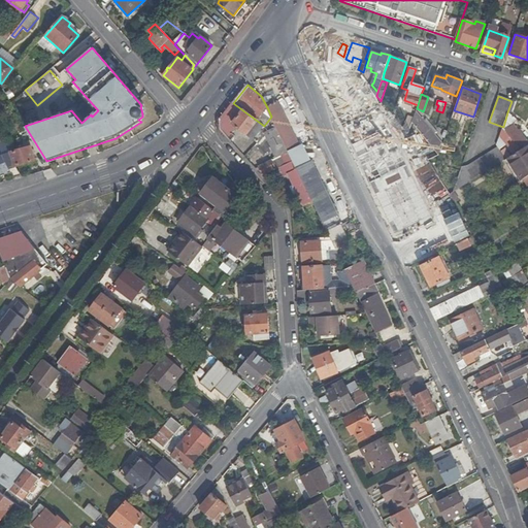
[(289,152),(289,153),(300,146),(278,102),(267,107),(271,117),(276,127),(289,152)]
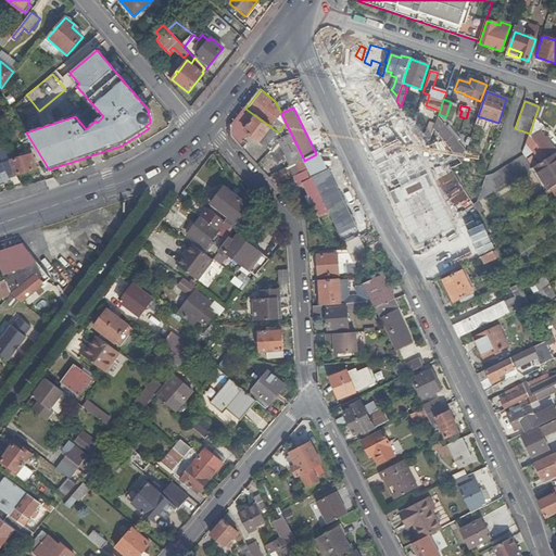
[(232,136),(243,149),(248,142),(244,140),(250,134),(267,147),(278,133),(245,109),(232,126),(232,136)]
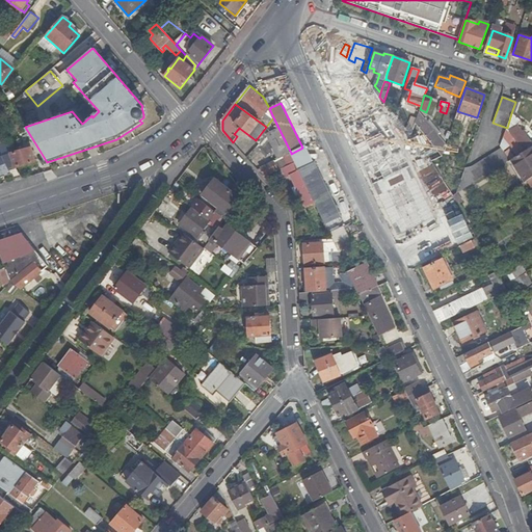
[(418,113),(415,123),(442,156),(445,145),(436,136),(425,123),(418,113)]
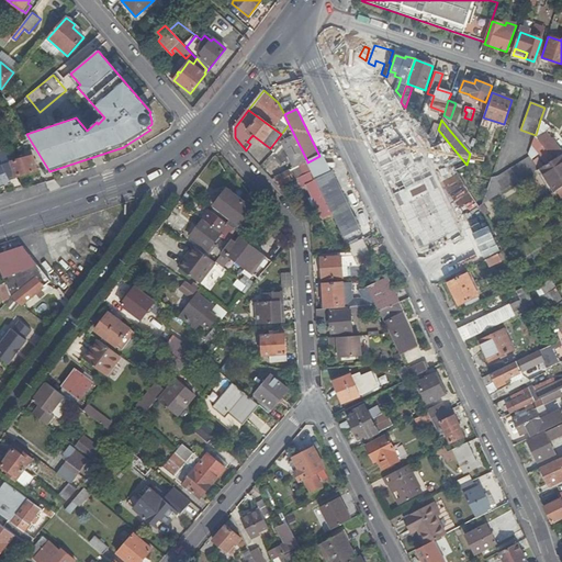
[(536,135),(532,144),(540,153),(543,150),(544,153),(547,150),(552,157),(560,150),(546,133),(550,128),(540,120),(536,135)]
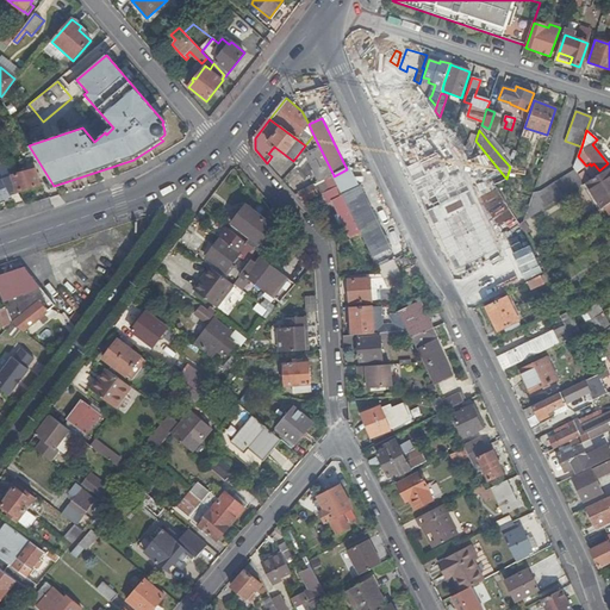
[(491,138),(487,141),(500,156),(504,153),(491,138)]
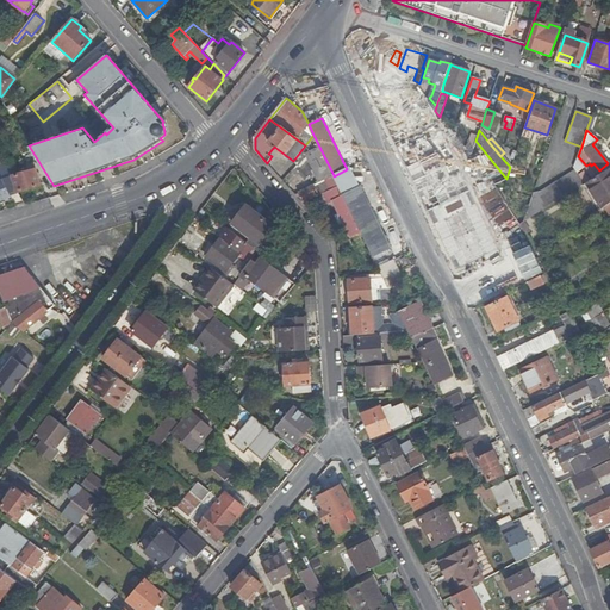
[(467,157),(481,174),(489,188),(496,185),(506,179),(475,141),(471,154),(467,157)]
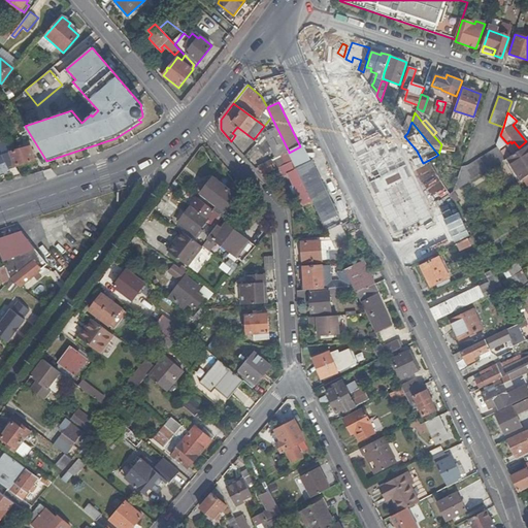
[(276,158),(289,152),(276,127),(267,131),(265,133),(276,158)]
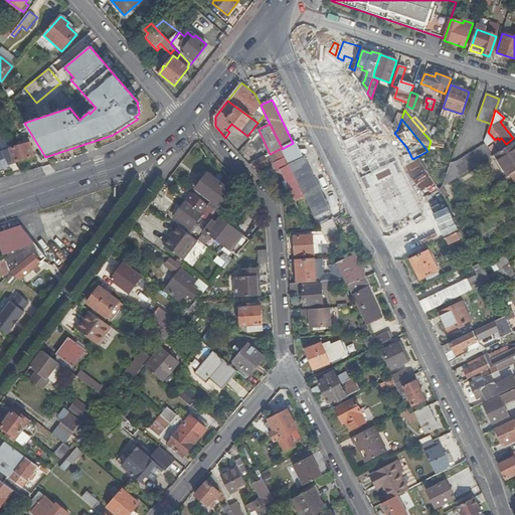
[(282,149),(290,166),(305,158),(297,141),(293,143),(282,149)]
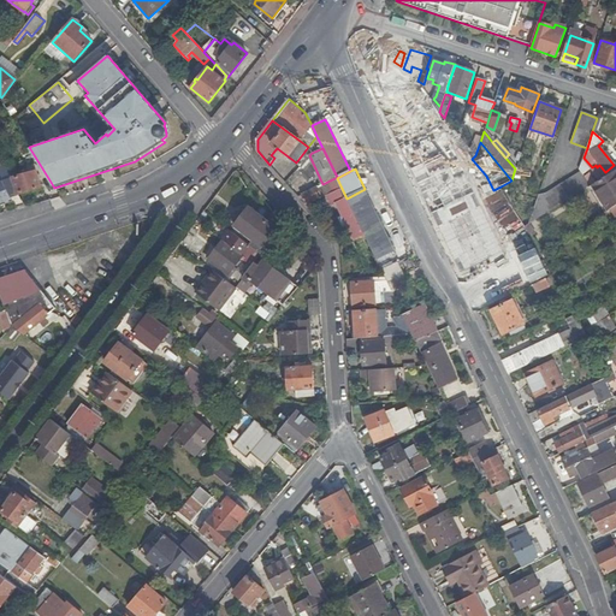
[(598,202),(605,213),(615,205),(615,169),(591,185),(600,200),(598,202)]
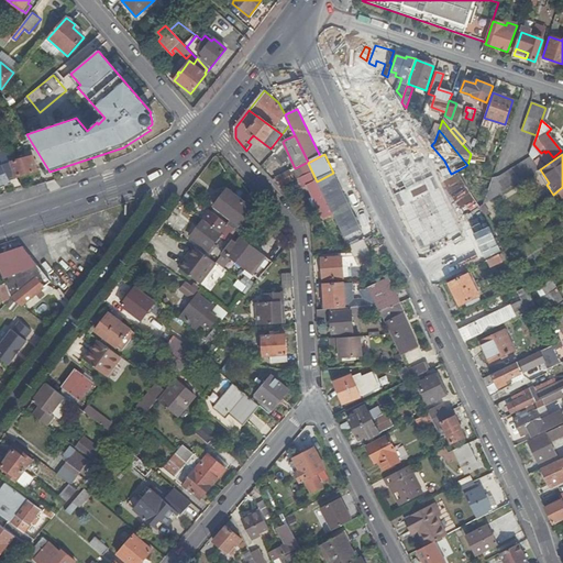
[(33,157),(12,163),(17,178),(36,173),(33,157)]
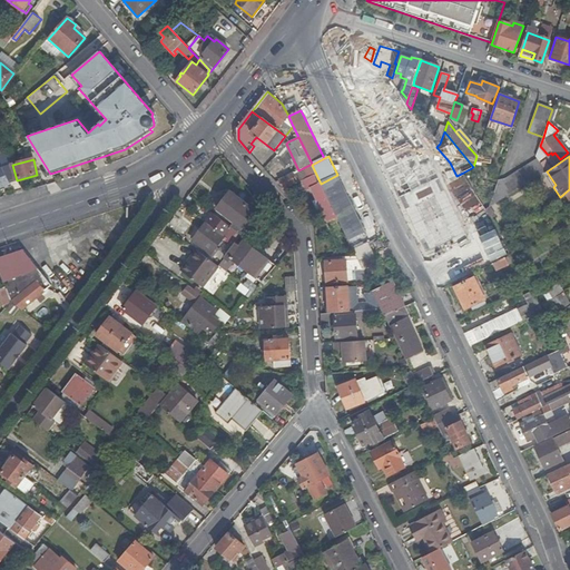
[(498,180),(489,208),(546,173),(538,159),(507,179),(498,180)]
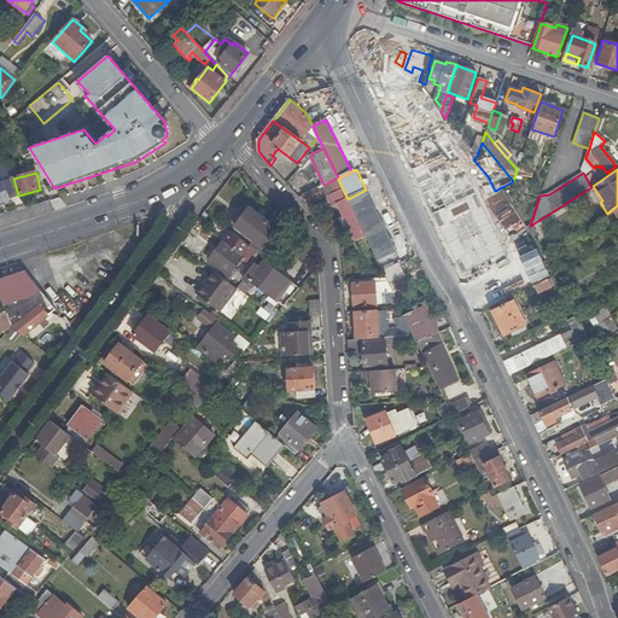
[(0,176),(0,204),(12,200),(10,197),(3,182),(0,176)]
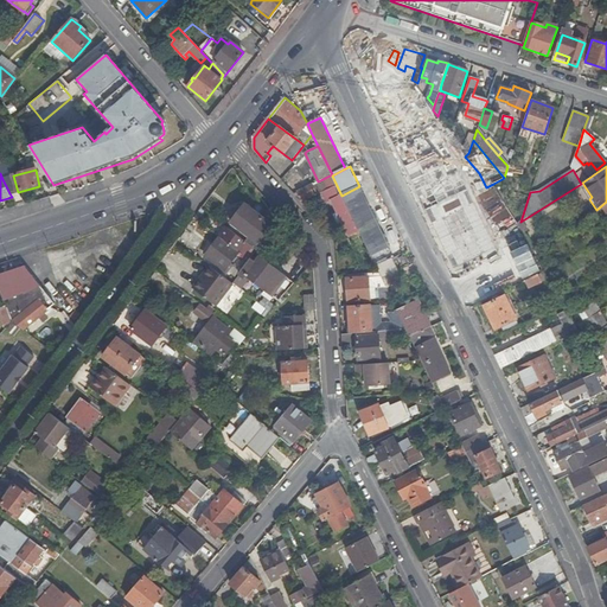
[(460,186),(422,204),(427,215),(435,211),(466,197),(468,195),(475,192),(486,187),(479,173),(459,183),(460,186)]
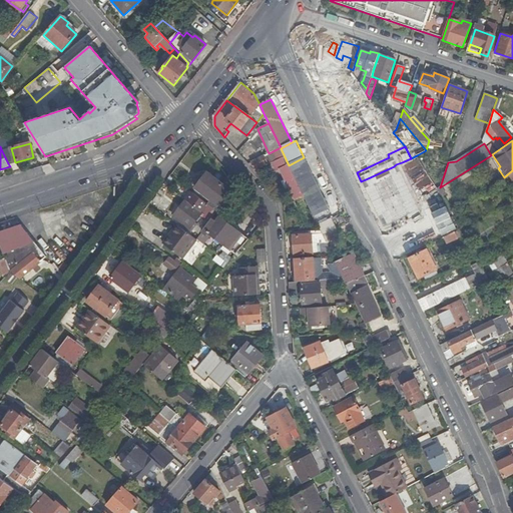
[(265,157),(251,162),(254,170),(268,164),(269,165),(273,163),(276,168),(279,167),(295,199),(303,194),(294,176),(289,165),(281,148),(281,147),(269,153),(270,154),(265,157)]
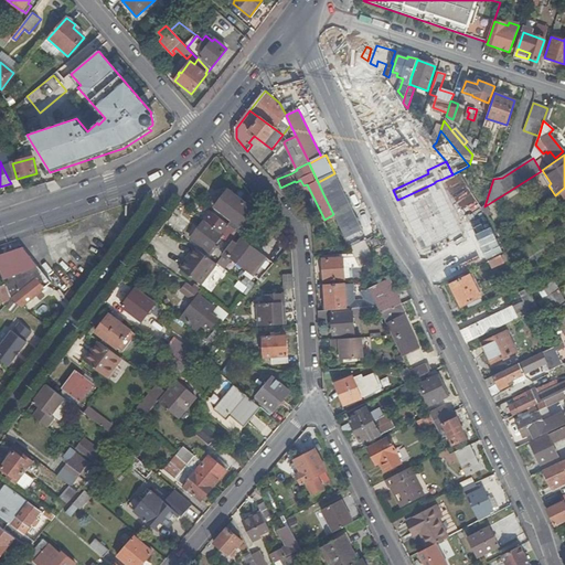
[(17,179),(12,163),(2,167),(9,180),(17,179)]
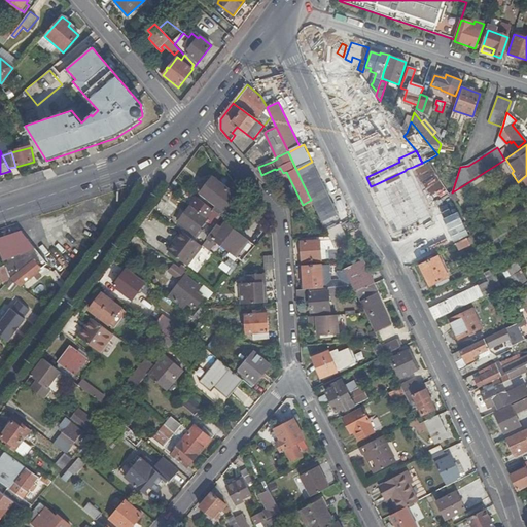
[(302,181),(318,174),(312,162),(296,170),(302,181)]
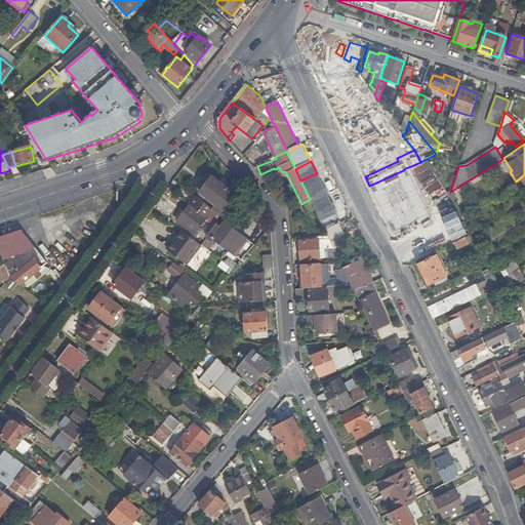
[(414,172),(411,166),(405,168),(408,174),(414,172)]
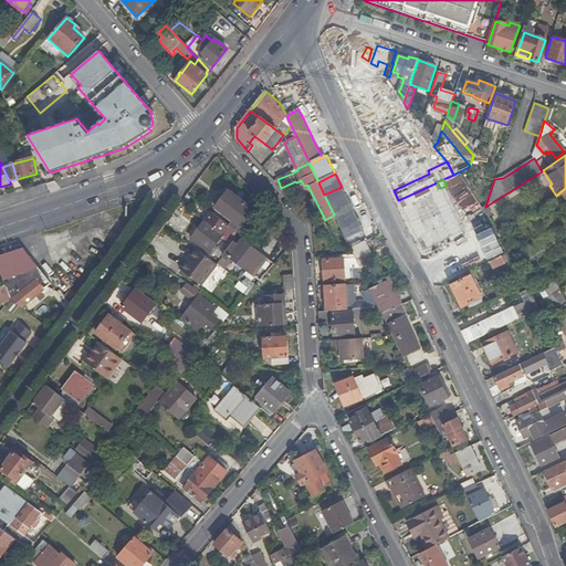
[(435,184),(406,197),(421,228),(442,218),(432,199),(431,196),(433,195),(432,191),(438,189),(435,184)]
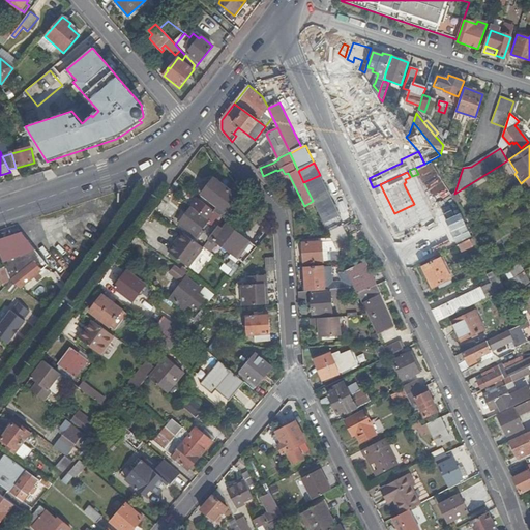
[(328,233),(344,225),(320,175),(303,182),(313,201),(328,233)]
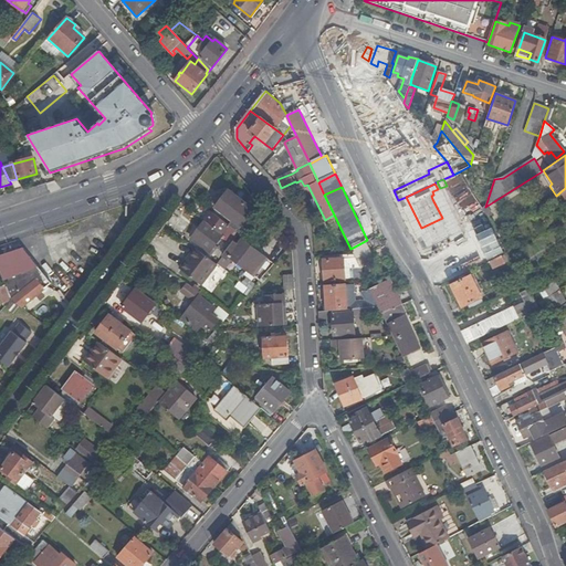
[(482,208),(475,197),(470,187),(465,189),(467,191),(460,195),(465,203),(461,206),(465,216),(482,208)]
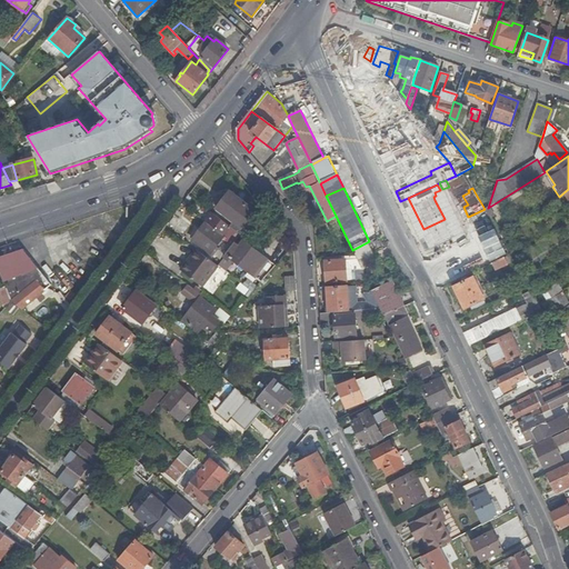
[(252,221),(258,215),(230,192),(217,210),(233,223),(230,228),(235,231),(241,237),(252,221)]
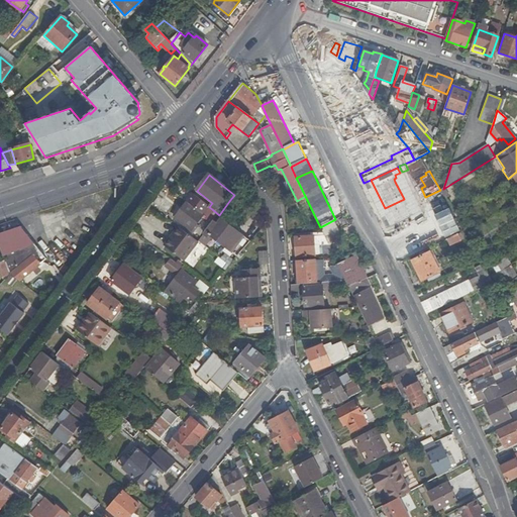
[(202,236),(211,225),(219,215),(213,210),(209,207),(194,195),(176,219),(188,228),(186,230),(192,234),(198,226),(196,224),(201,217),(206,221),(198,233),(202,236)]
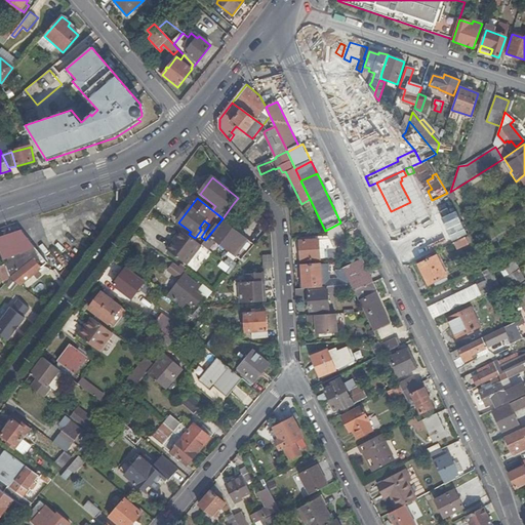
[(241,260),(253,245),(225,224),(226,221),(224,219),(216,230),(214,229),(205,240),(201,246),(207,251),(214,241),(241,260)]
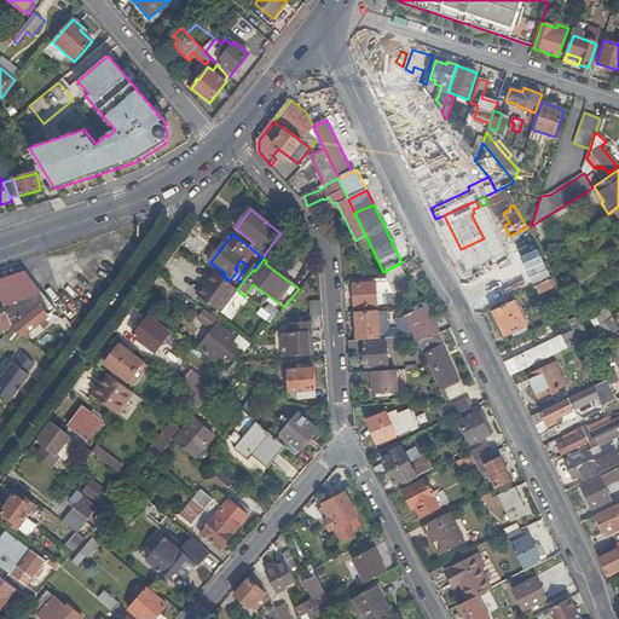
[(393,291),(400,307),(405,316),(420,308),(398,265),(403,264),(401,262),(383,272),(386,277),(388,282),(389,284),(393,291)]
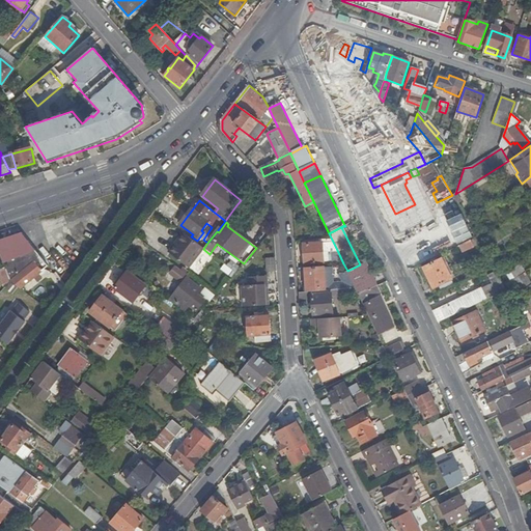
[(455,239),(459,246),(471,241),(474,239),(470,231),(455,239)]
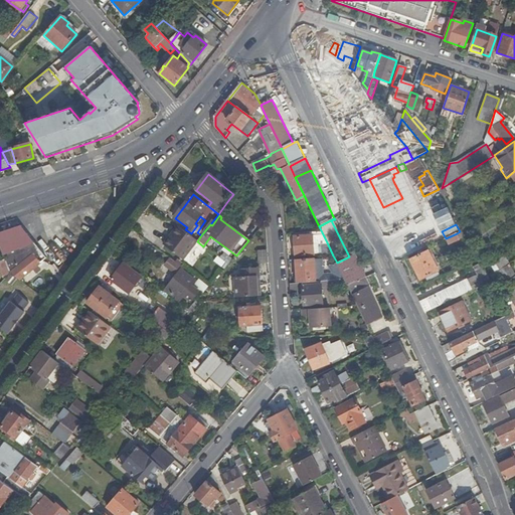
[(20,226),(0,232),(0,247),(5,261),(10,273),(10,274),(19,281),(46,259),(20,226)]
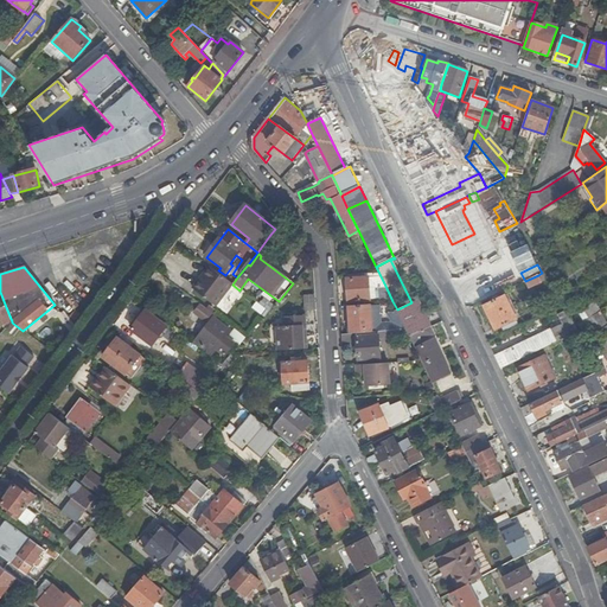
[(215,307),(232,285),(227,281),(210,268),(200,280),(199,280),(192,289),(215,307)]
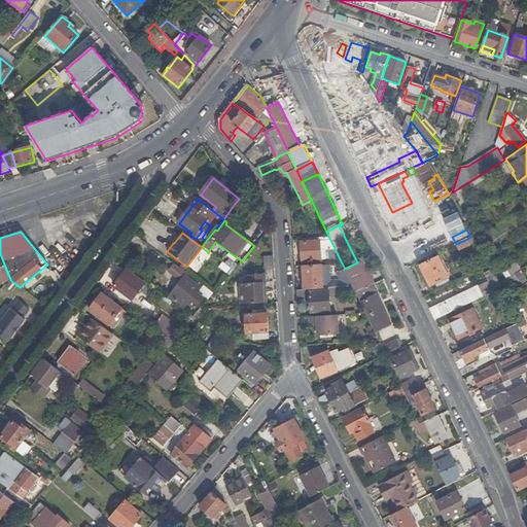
[(202,247),(206,241),(202,238),(197,244),(202,247)]
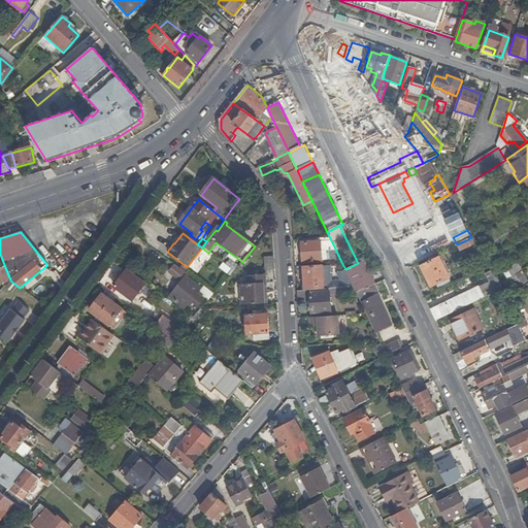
[(468,239),(457,244),(460,252),(472,246),(468,239)]
